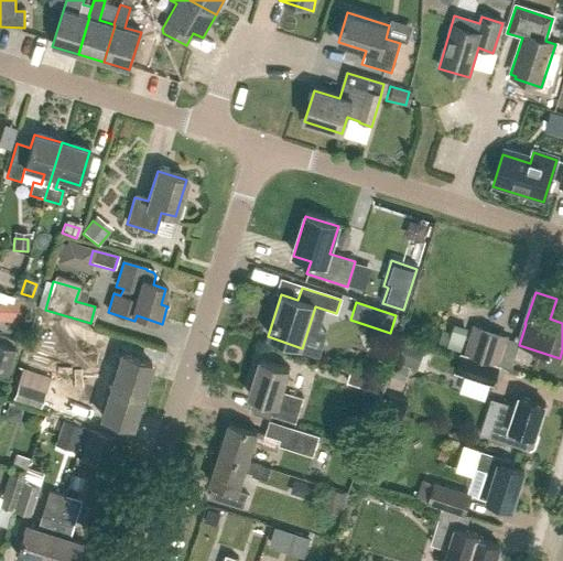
[(1,323),(26,323),(26,303),(1,303),(1,323)]
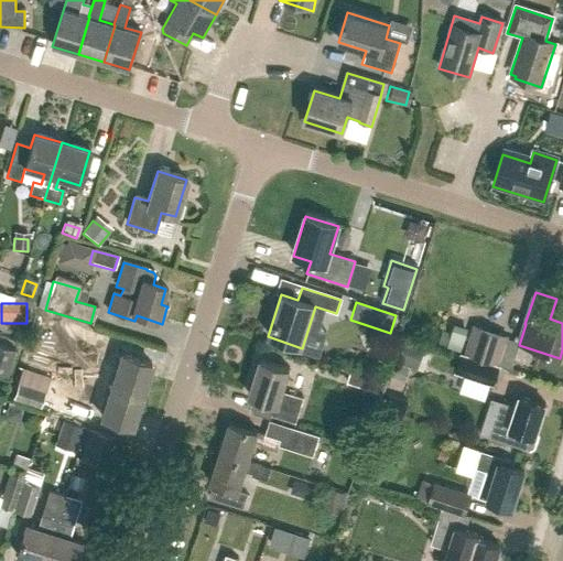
[(456,352),(464,327),(450,323),(443,347),(456,352)]
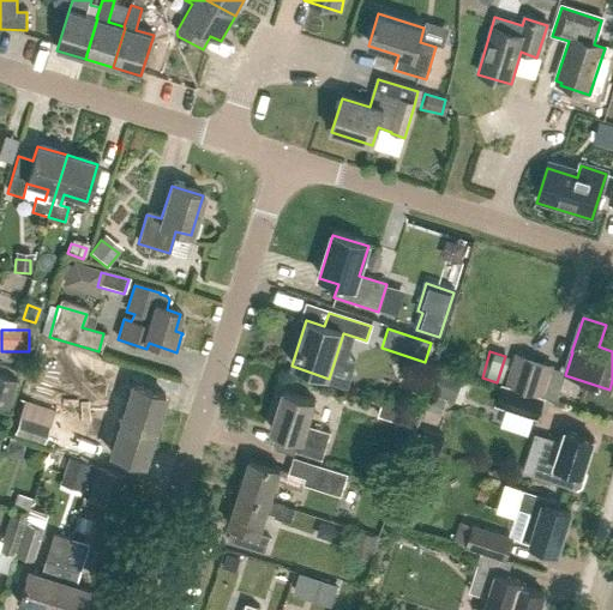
[(542,397),(551,368),(516,356),(506,386),(542,397)]
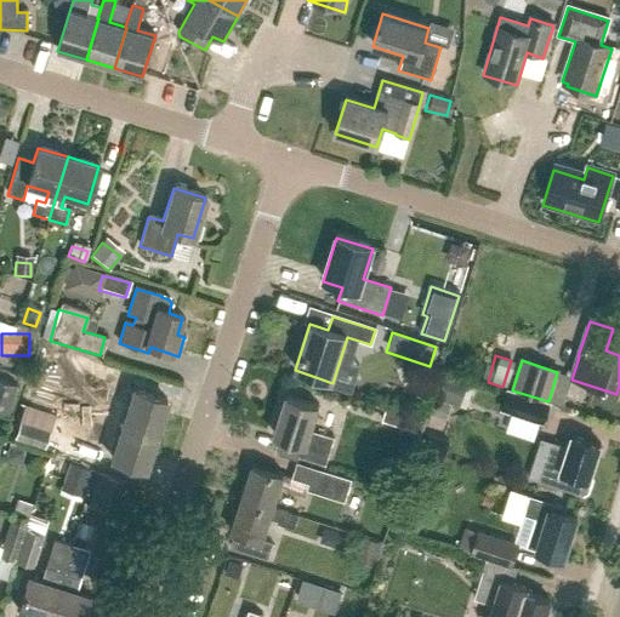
[(467,387),(444,378),(436,401),(459,410),(467,387)]
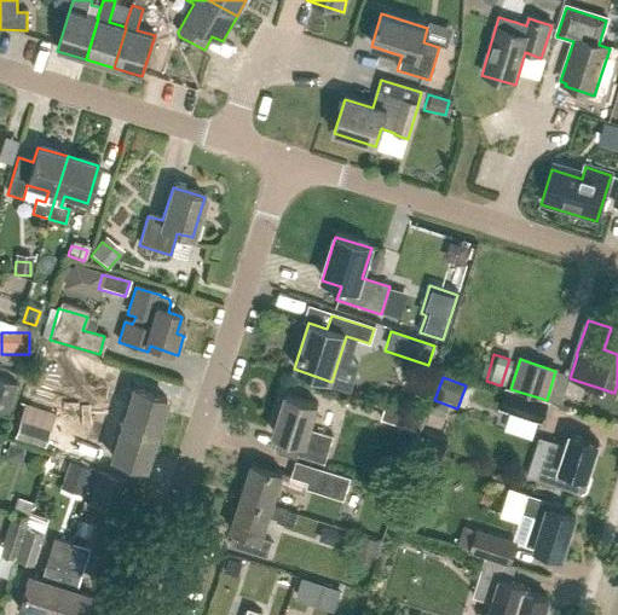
[(0,411),(7,415),(17,387),(0,381),(0,411)]
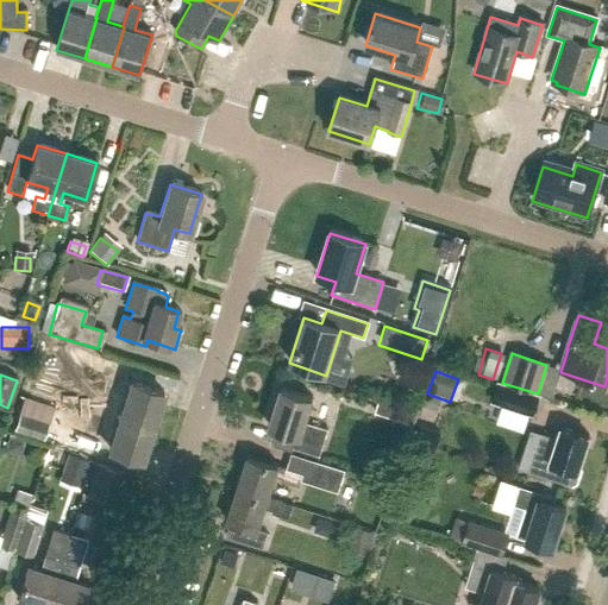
[(100,395),(82,389),(77,404),(152,427),(163,392),(130,382),(130,383),(106,375),(100,395)]
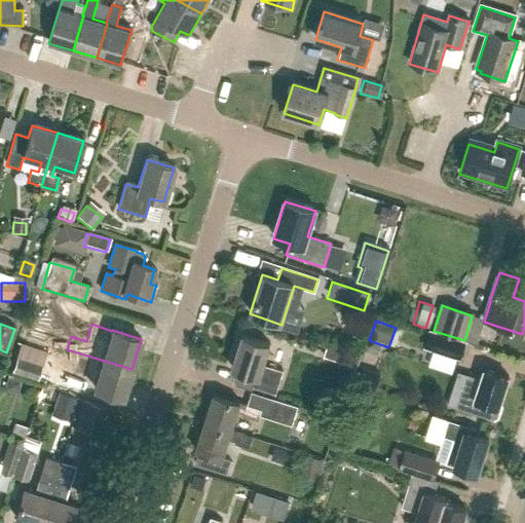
[(459,360),(464,345),(429,334),(424,348),(459,360)]
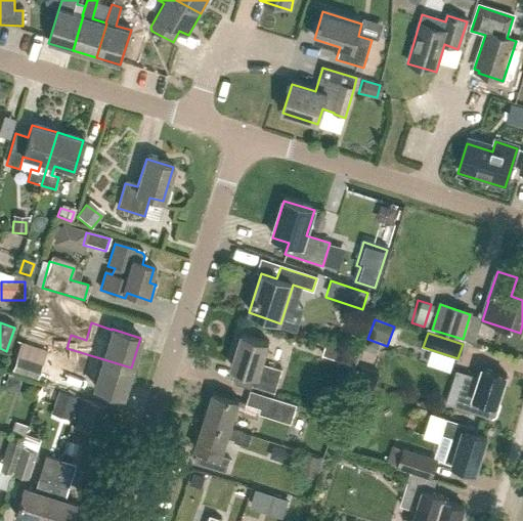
[(273,394),(281,371),(262,364),(269,344),(242,335),(231,368),(255,377),(251,387),(273,394)]
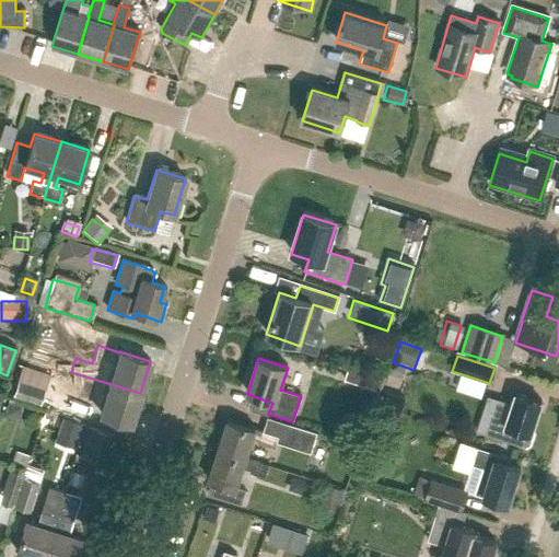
[(405,369),(393,364),(388,375),(402,380),(405,369)]
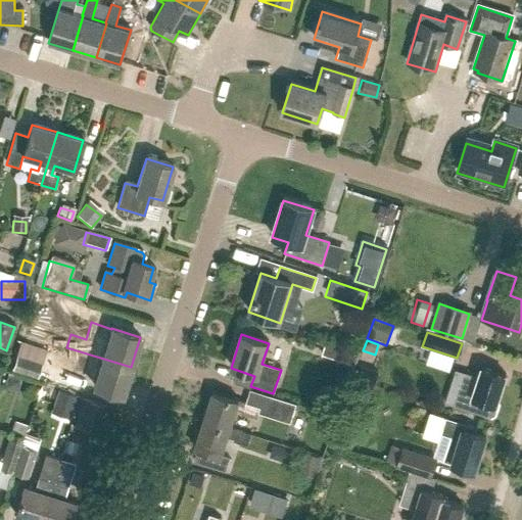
[(353,367),(357,357),(324,346),(320,357),(353,367)]
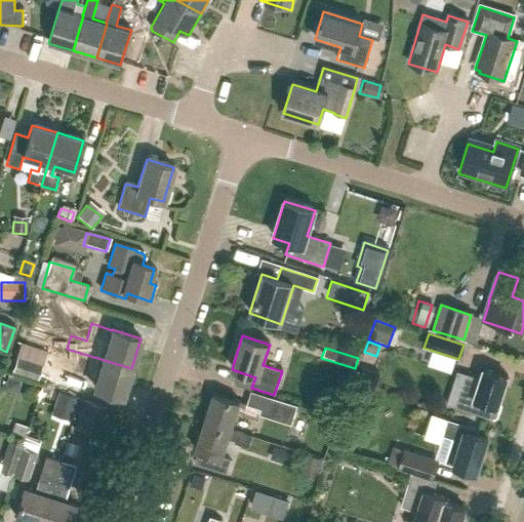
[(73,383),(93,389),(93,390),(121,398),(131,368),(67,349),(63,360),(79,365),(73,383)]
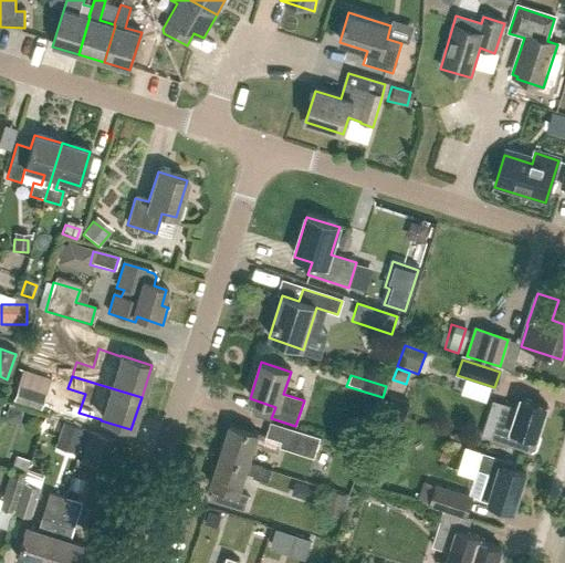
[(404,419),(408,404),(387,397),(383,414),(404,419)]
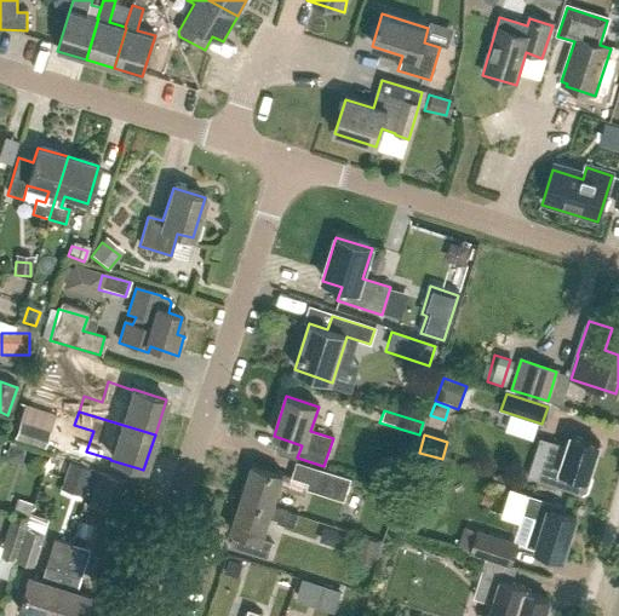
[(81,464),(86,447),(57,437),(51,454),(81,464)]
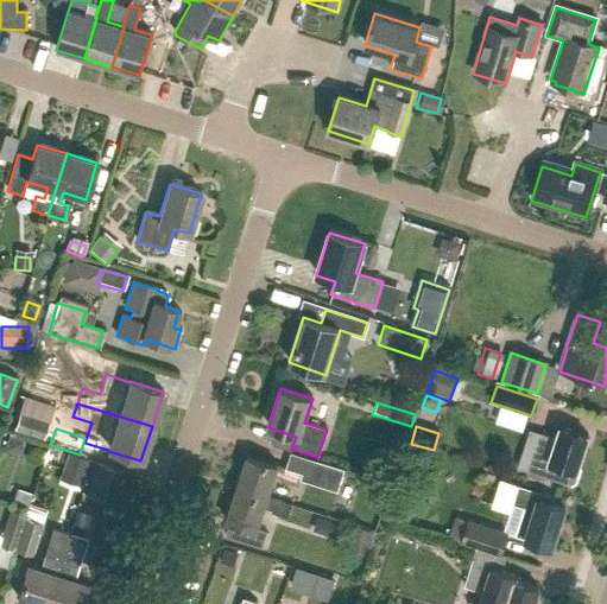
[(575,474),(587,437),(560,428),(556,440),(537,434),(525,472),(571,487),(571,485),(575,485),(579,477),(575,474)]
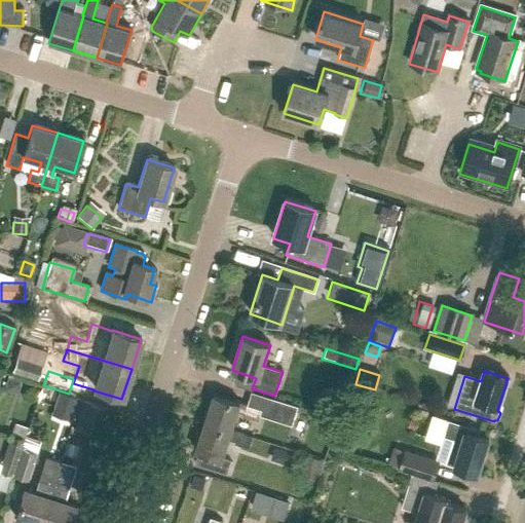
[(17,390),(21,381),(7,377),(3,391),(12,394),(17,390)]
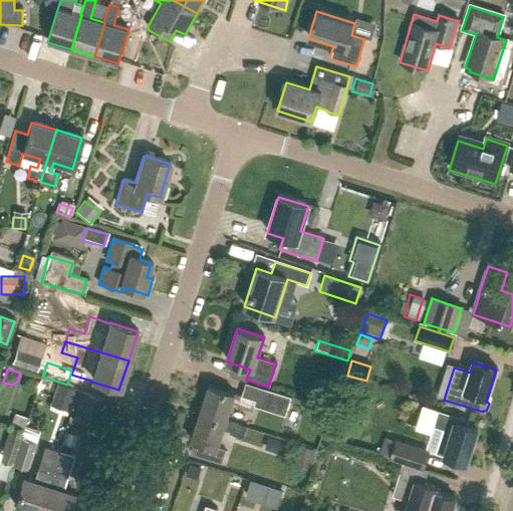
[(200,414),(226,422),(231,406),(252,413),(254,407),(284,417),(290,400),(259,390),(255,402),(234,396),(235,395),(209,387),(200,414)]
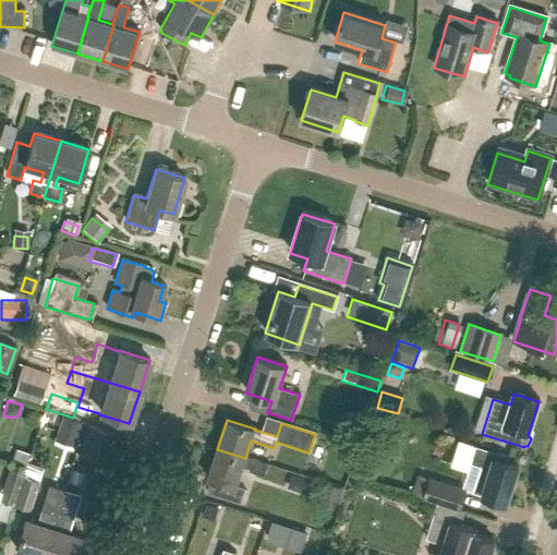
[(61,421),(55,442),(73,448),(80,426),(61,421)]
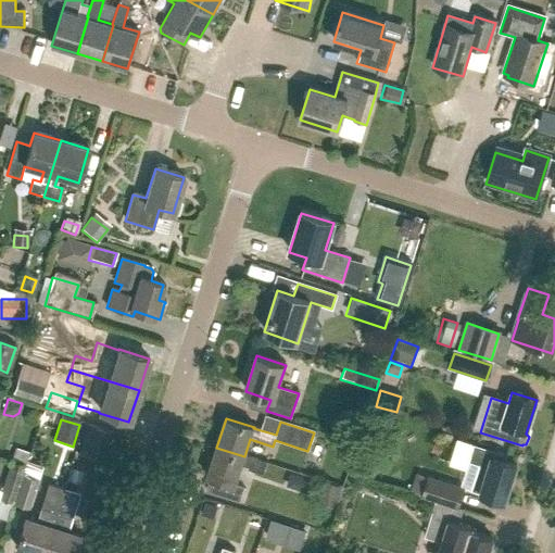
[(106,464),(116,434),(86,425),(76,454),(106,464)]
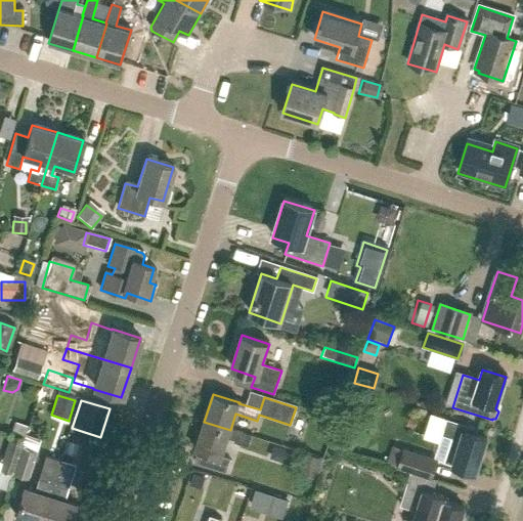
[(230,431),(230,430),(204,422),(194,450),(199,451),(194,464),(225,474),(229,461),(221,458),(226,441),(248,448),(252,437),(230,431)]
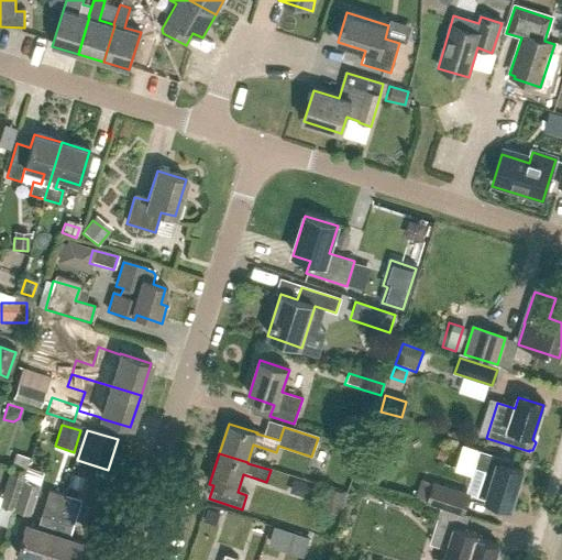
[(510,509),(522,471),(499,463),(500,459),(480,453),(475,469),(486,472),(477,498),(486,501),(486,502),(510,509)]
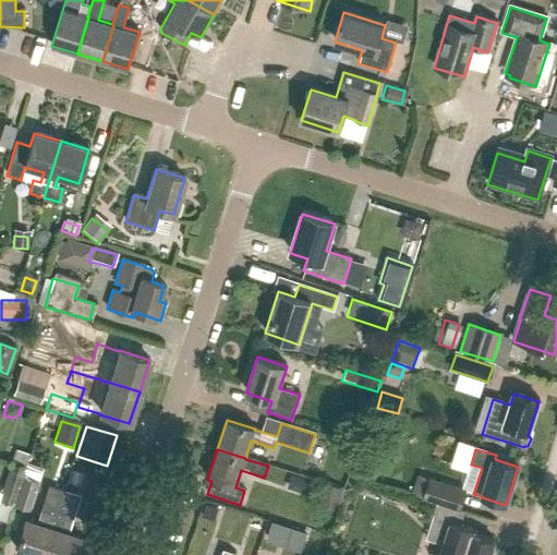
[(0,501),(13,506),(22,477),(21,477),(28,455),(14,450),(10,465),(9,465),(7,471),(0,492),(0,501)]
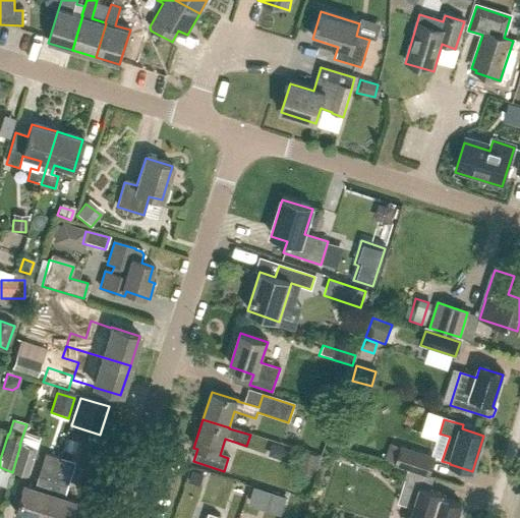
[(20,445),(12,472),(25,476),(35,449),(20,445)]
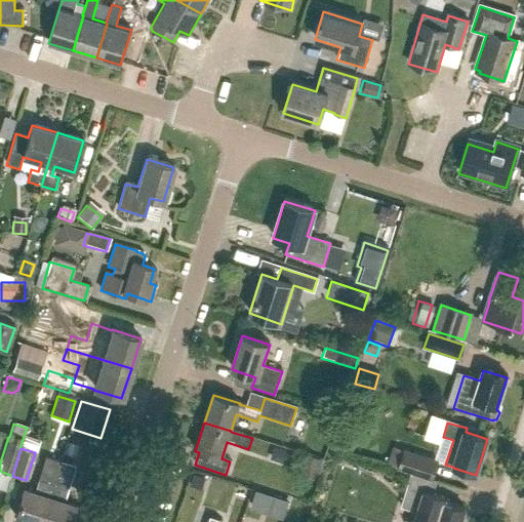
[(397,470),(411,475),(432,481),(438,462),(403,450),(397,470)]
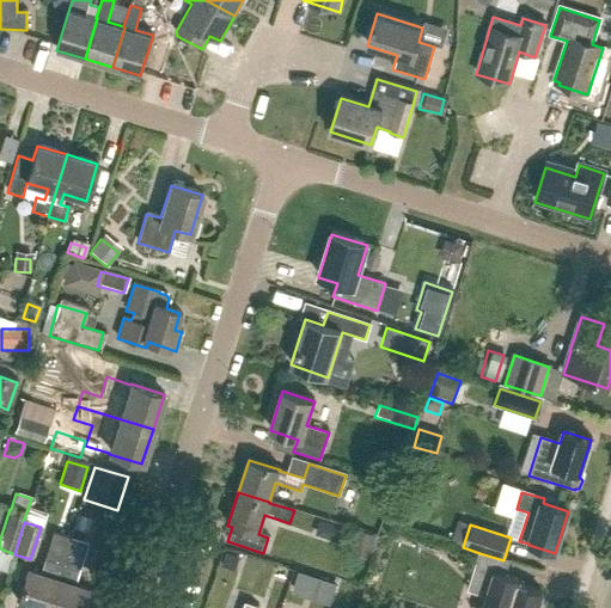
[(48,607),(71,539),(52,533),(44,559),(47,559),(42,575),(28,570),(17,603),(30,607),(48,607)]
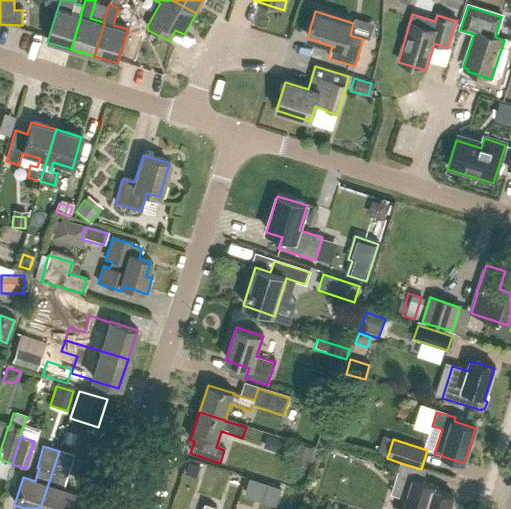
[(59,451),(40,508),(67,508),(73,493),(62,489),(72,455),(59,451)]
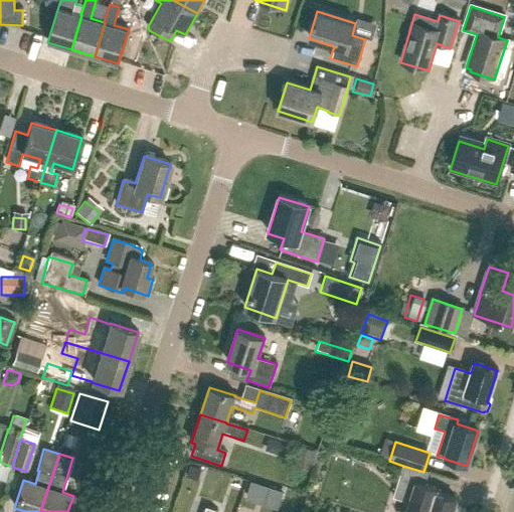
[(429,474),(423,472),(403,466),(393,498),(409,503),(406,511),(452,511),(456,500),(435,493),(437,490),(424,486),(429,474)]
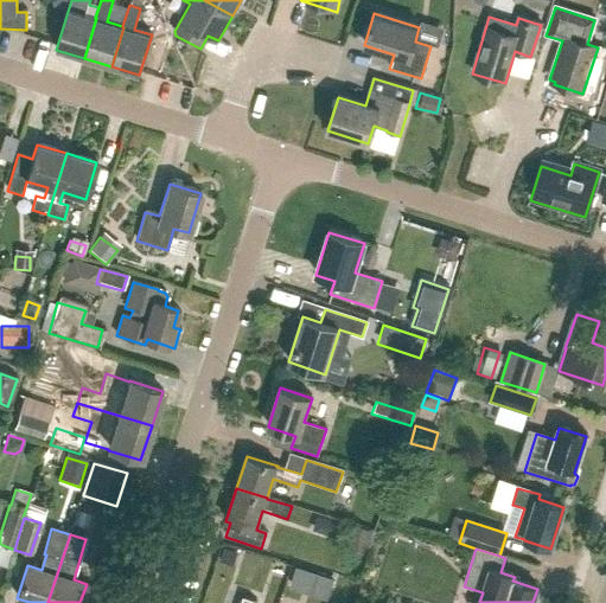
[(317,576),(297,569),(291,588),(311,594),(317,576)]
